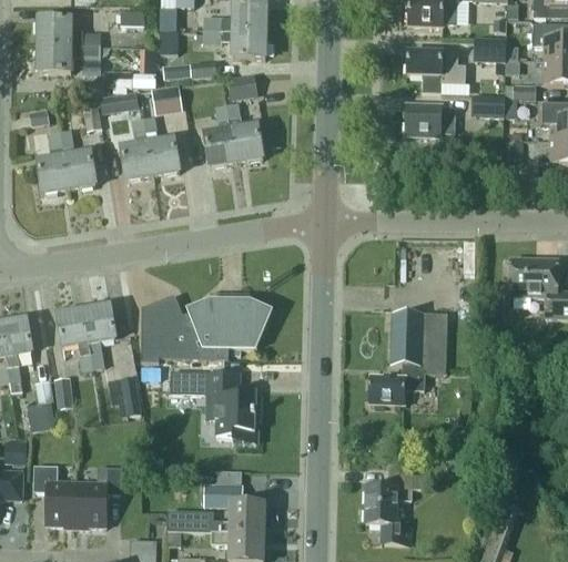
[(160,0),(160,31),(175,32),(175,8),(193,8),(193,0),(160,0)]
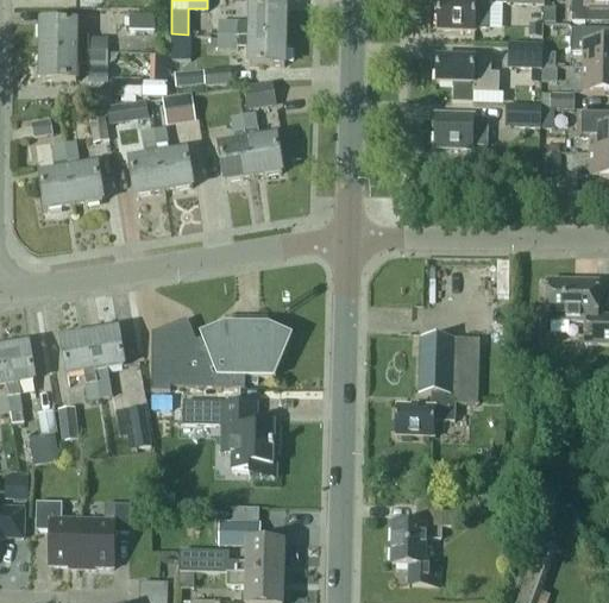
[(439,0),(438,27),(475,29),(475,25),(489,26),(490,0),(439,0)]
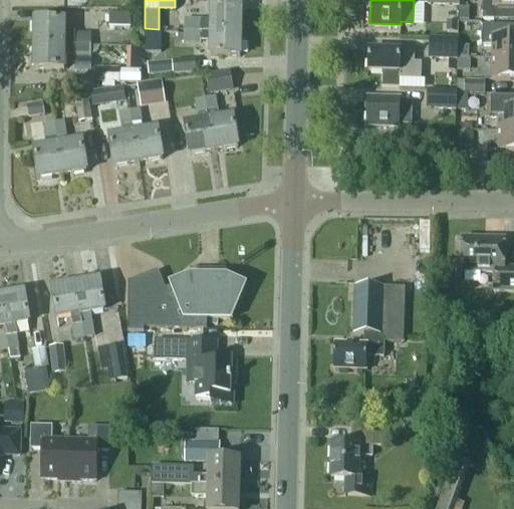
[(483,0),(482,16),(494,16),(494,4),(513,4),(513,0),(483,0)]
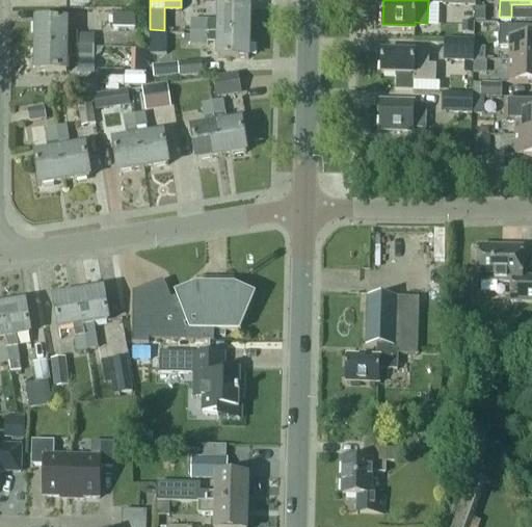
[(476,1),(476,14),(485,14),(485,1),(476,1)]
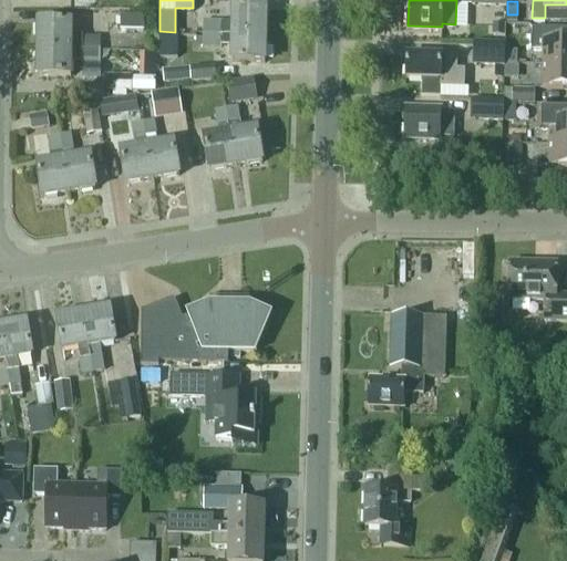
[(204,18),(204,31),(233,31),(266,32),(266,4),(234,4),(233,18),(204,18)]
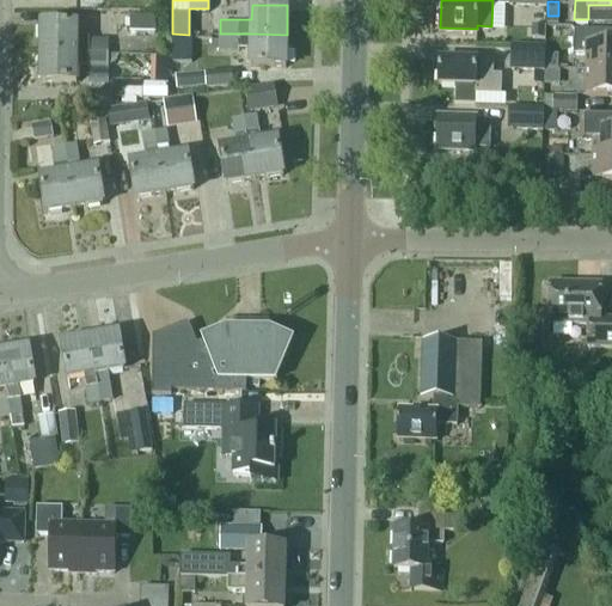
[(129,28),(155,29),(155,12),(129,12),(129,28)]
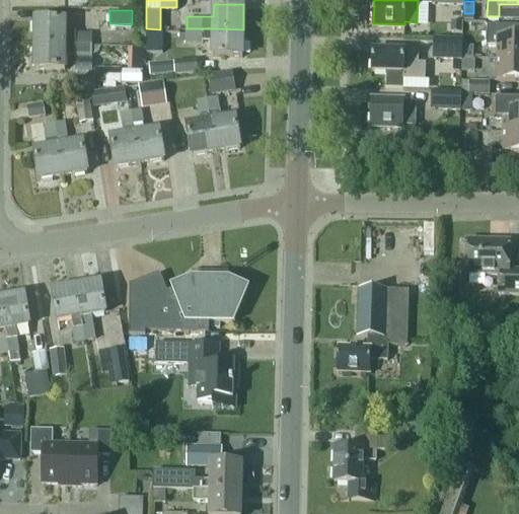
[(92,42),(92,30),(65,30),(65,17),(34,17),(34,42),(65,42),(75,42),(92,42)]
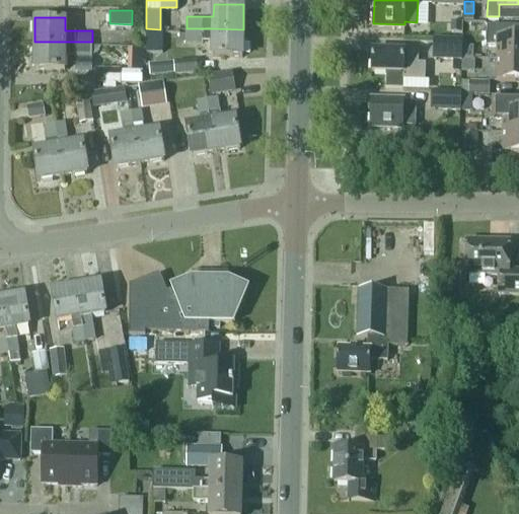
[(462,29),(463,18),(451,18),(451,29),(462,29)]
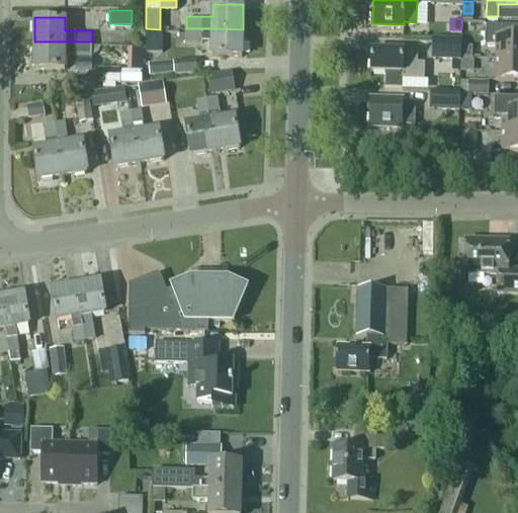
[(496,43),(496,56),(517,56),(517,21),(486,21),(486,43),(496,43)]
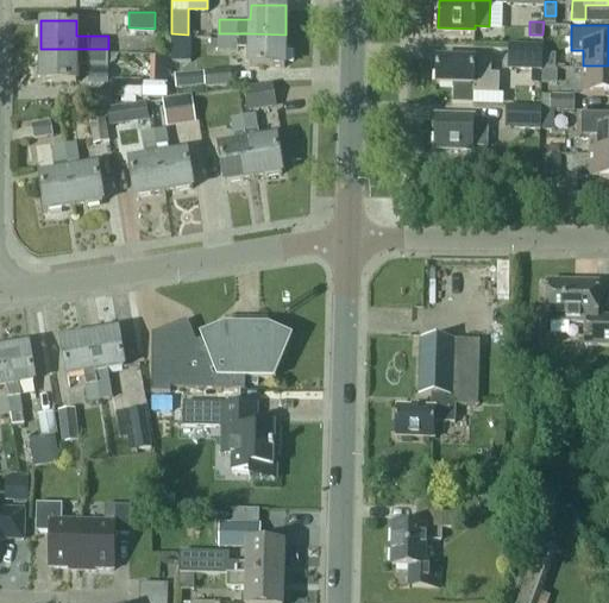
[(250,33),(219,33),(218,48),(238,48),(238,44),(250,44),(249,62),(284,63),(286,35),(250,33)]
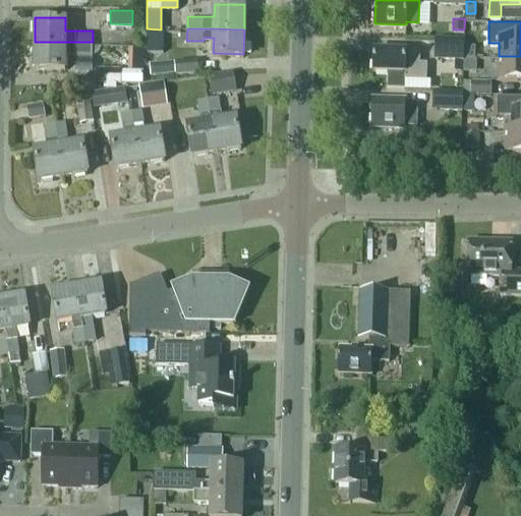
[(436,56),(465,57),(466,36),(437,35),(436,56)]
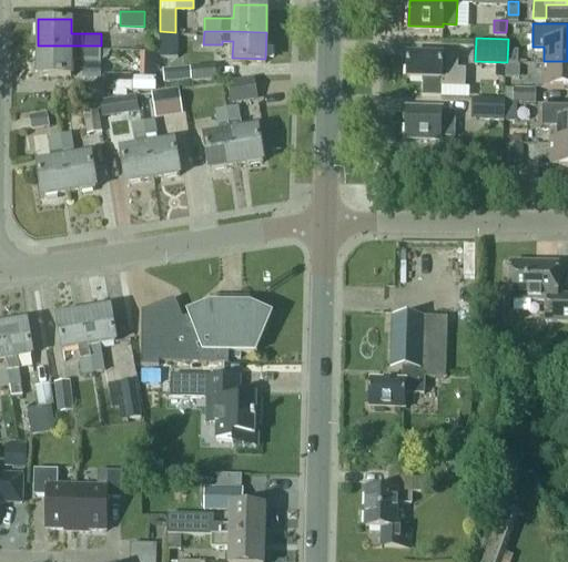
[(71,46),(38,46),(38,72),(71,72),(71,46)]
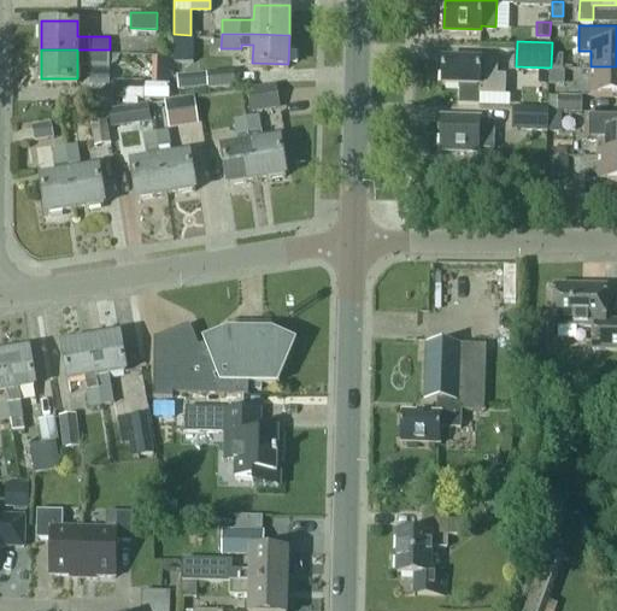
[(110,64),(110,50),(89,50),(89,64),(110,64)]
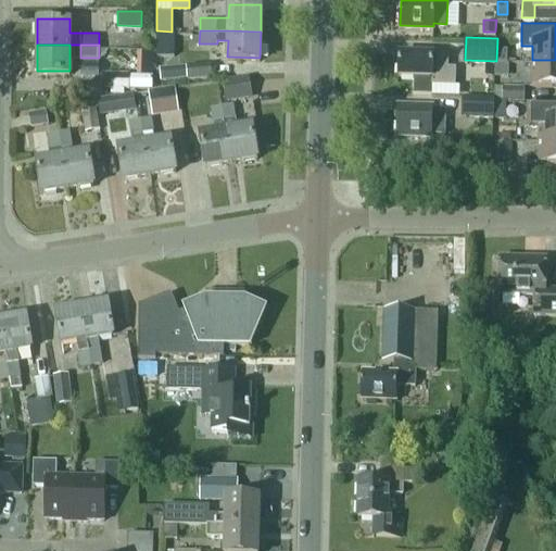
[(415,89),(413,89),(413,90),(431,91),(431,82),(456,82),(457,64),(447,64),(447,51),(433,51),(433,50),(399,49),(399,73),(415,74),(415,89)]
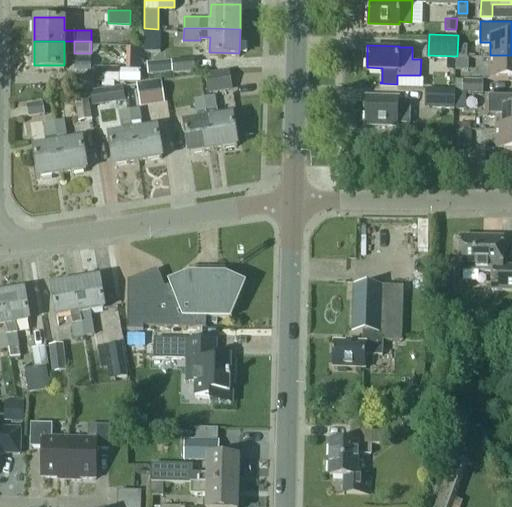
[(511,55),(490,55),(489,76),(511,76),(511,55)]
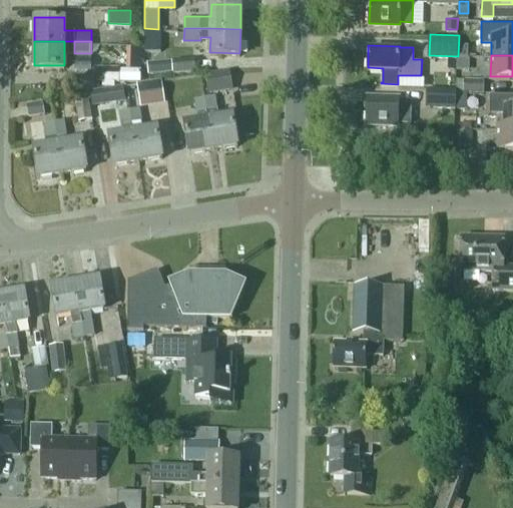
[(163,57),(147,58),(148,70),(164,69),(163,57)]
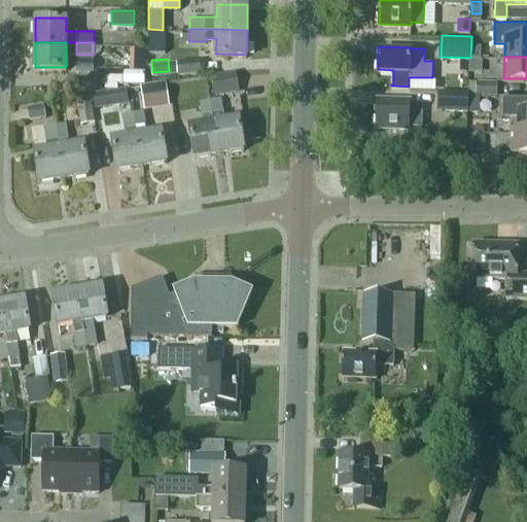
[(97,81),(123,81),(123,67),(97,67),(97,81)]
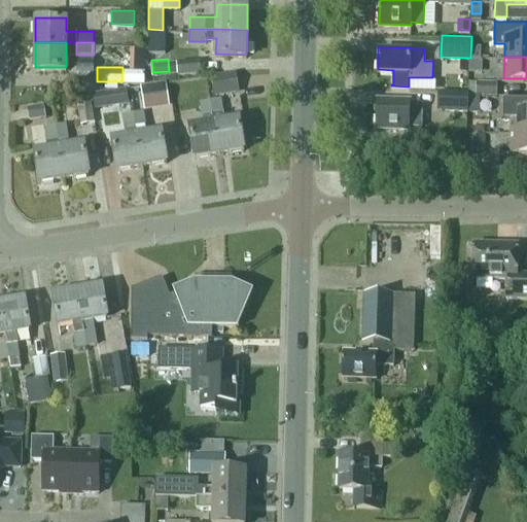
[(236,70),(212,73),(214,90),(239,85),(236,70)]
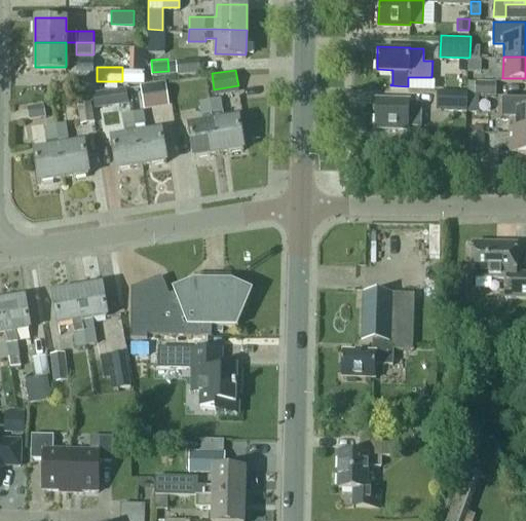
[(466,92),(478,94),(495,94),(495,79),(466,78),(466,89),(466,92)]
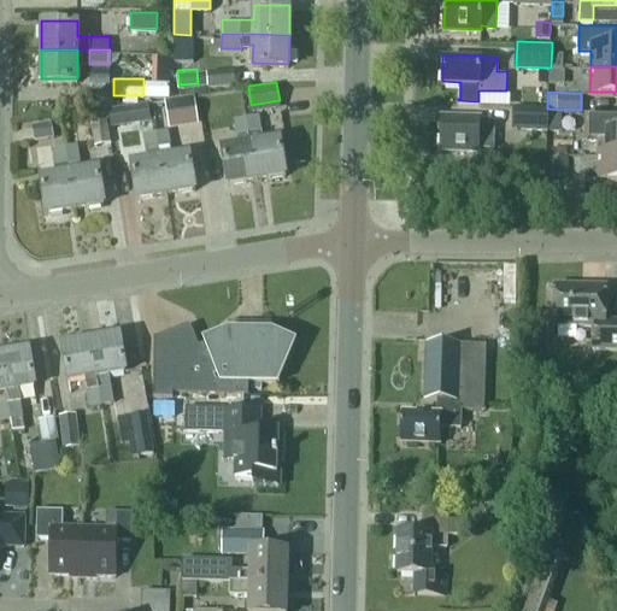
[(165,98),(170,125),(199,121),(195,93),(165,98)]
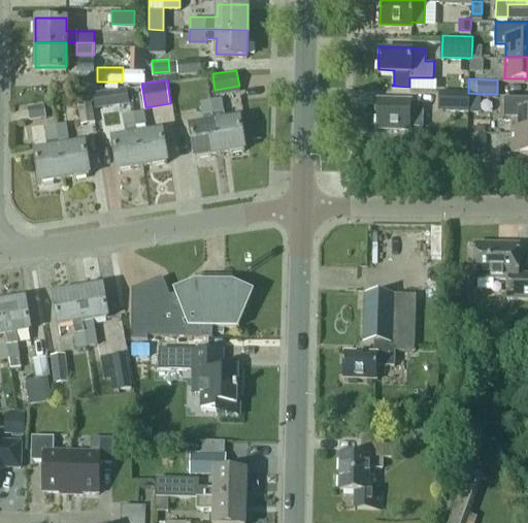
[(108,89),(92,92),(94,104),(110,101),(108,89)]
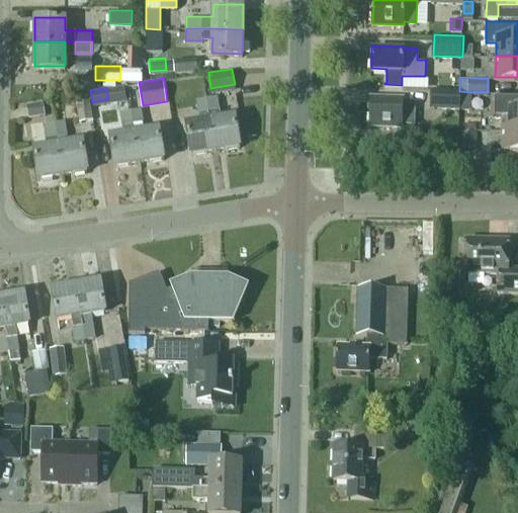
[(459,91),(459,88),(431,87),(430,105),(459,106),(459,91)]
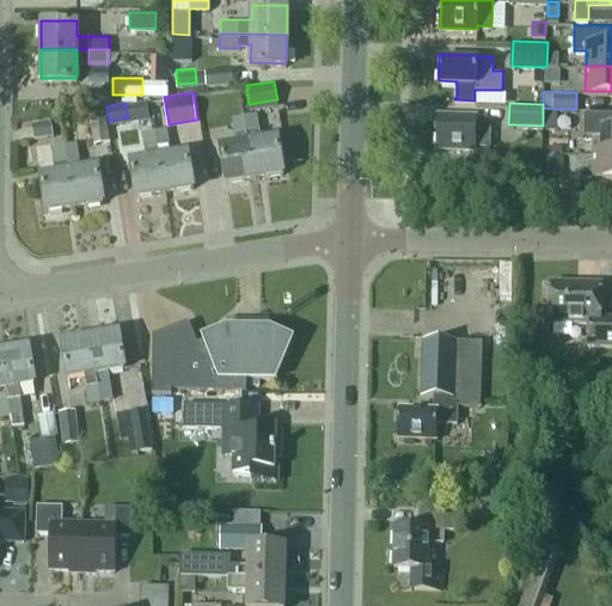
[(593,136),(593,152),(611,152),(611,110),(581,111),(581,136),(593,136)]
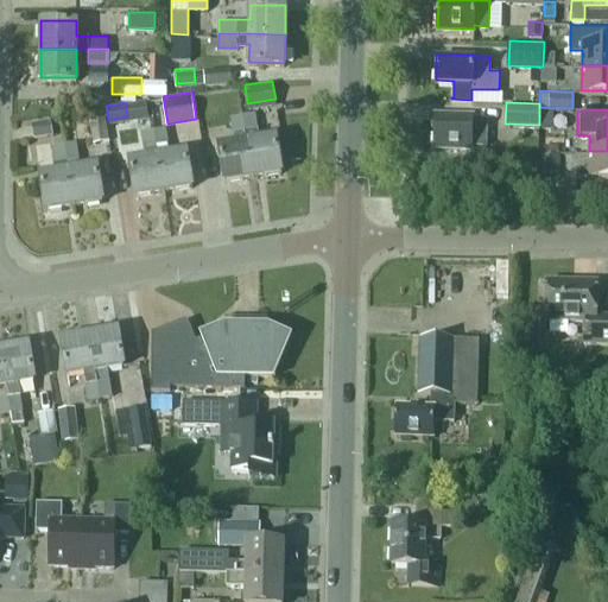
[(257,111),(244,113),(247,139),(253,175),(282,170),(276,134),(260,138),(257,111)]
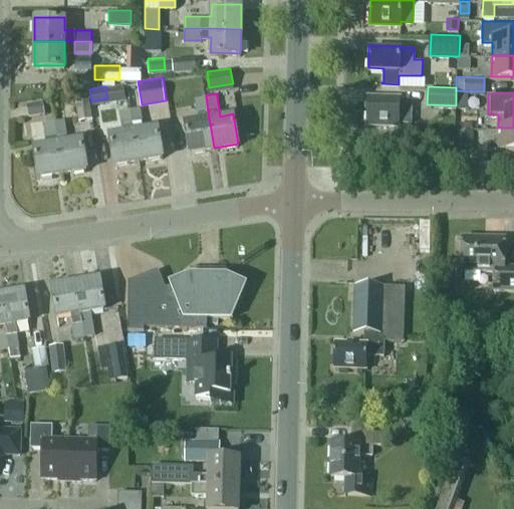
[(367,94),(367,121),(399,122),(399,120),(411,120),(412,98),(399,98),(399,95),(367,94)]
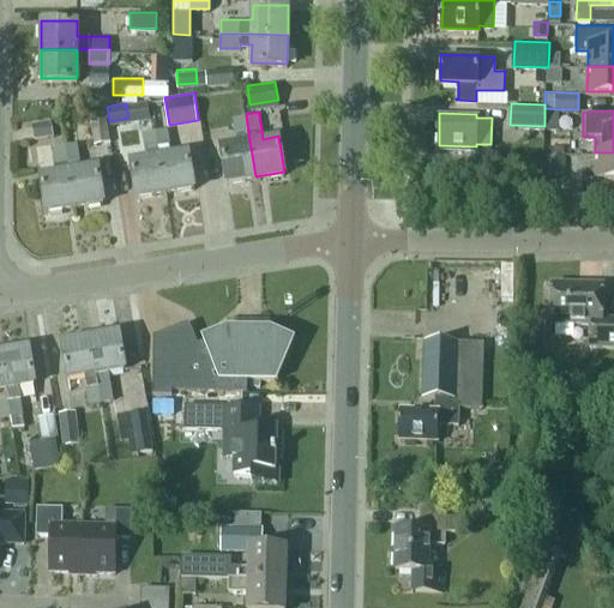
[(250,140),(246,114),(234,115),(238,143),(222,145),(227,180),(256,176),(250,140)]
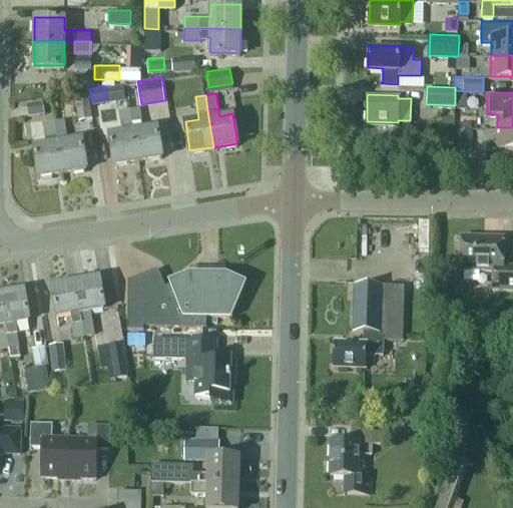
[(75,98),(79,118),(93,116),(89,96),(75,98)]
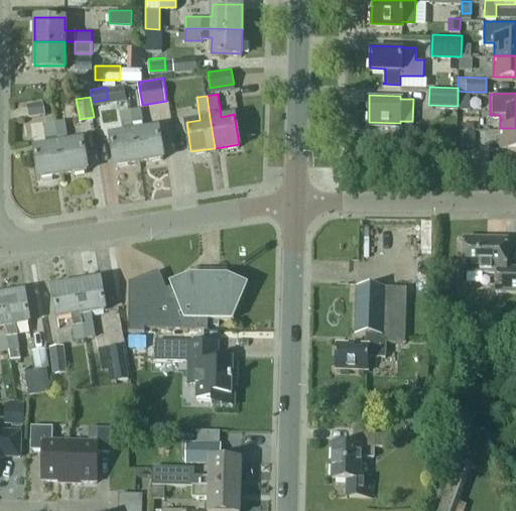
[(42,98),(27,101),(29,115),(45,112),(42,98)]
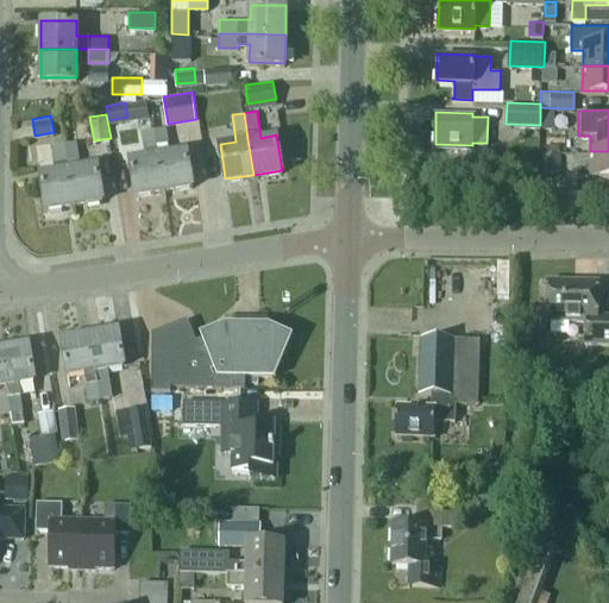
[(171,152),(169,142),(167,125),(154,127),(156,143),(164,189),(193,184),(187,150),(171,152)]
